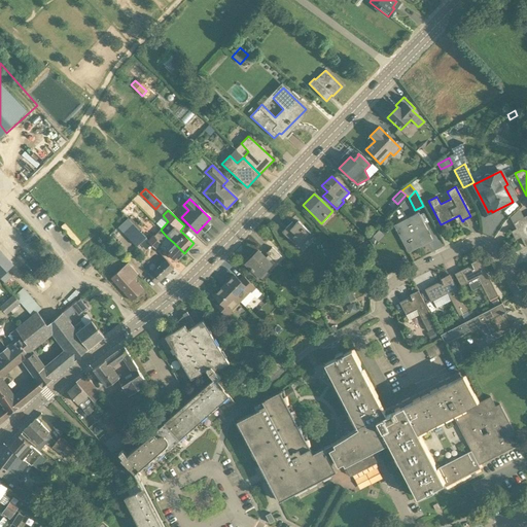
[(427,231),(418,213),(393,226),(408,254),(432,241),(429,236),(429,235),(427,231)]
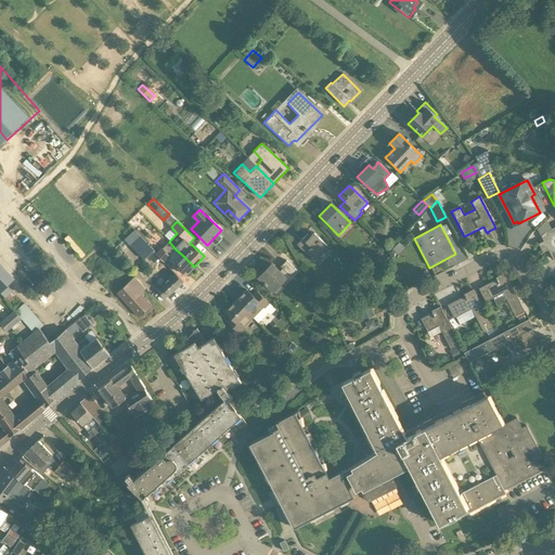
[(554,227),(553,229),(540,235),(552,260),(554,258),(554,227)]
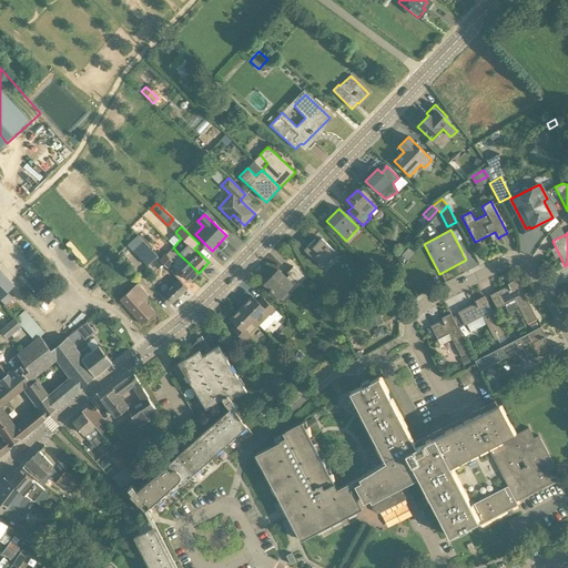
[(409,233),(405,239),(409,243),(414,237),(409,233)]
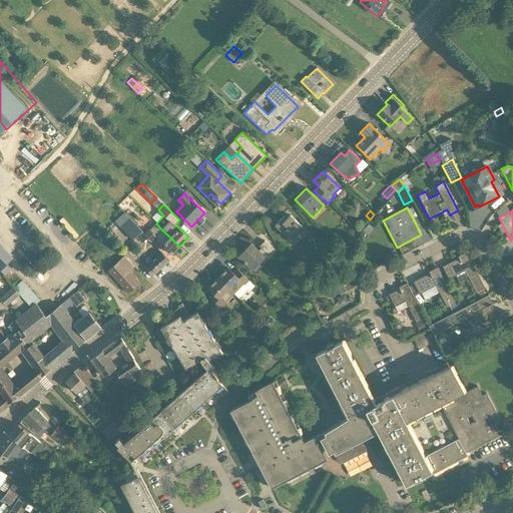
[(147,238),(141,232),(142,231),(124,212),(115,221),(132,239),(135,236),(142,243),(147,238)]
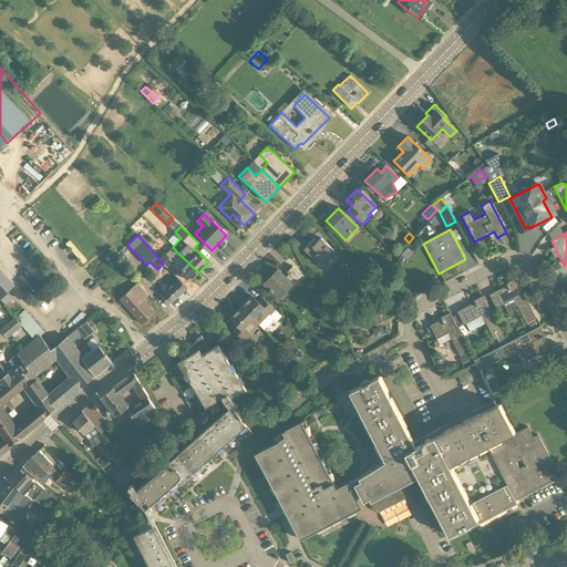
[(336,254),(320,238),(317,243),(313,239),(302,250),(321,269),(336,254)]
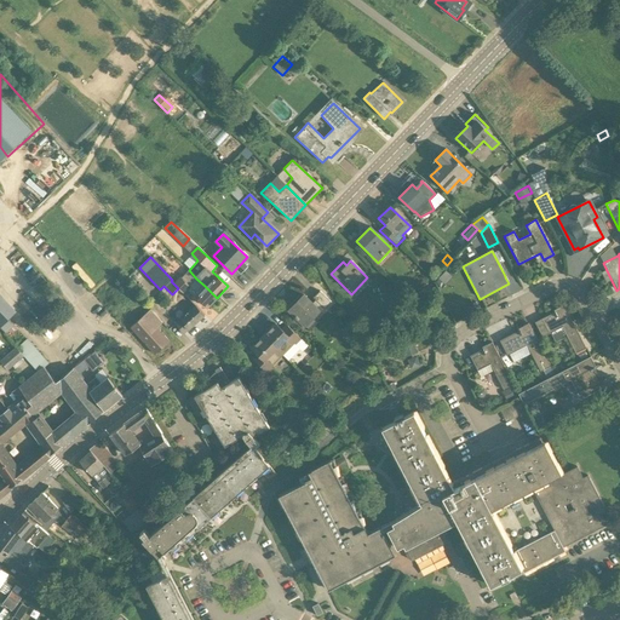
[(207,308),(217,298),(205,286),(196,279),(189,286),(181,279),(174,285),(189,299),(194,294),(207,308)]
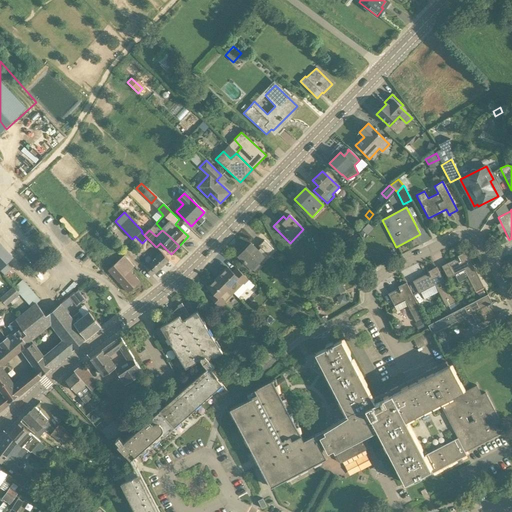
[(424,234),(400,245),(403,252),(428,242),(424,234)]
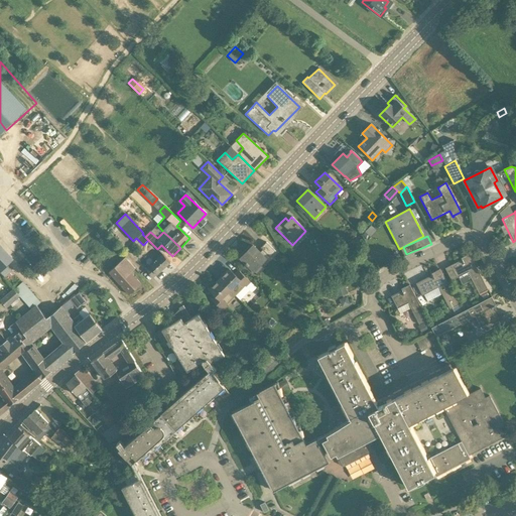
[(269,257),(275,252),(266,243),(260,249),(262,251),(259,253),(253,246),(240,259),(253,272),(254,272),(257,275),(265,268),(261,265),(265,260),(266,261),(269,258),(269,257)]
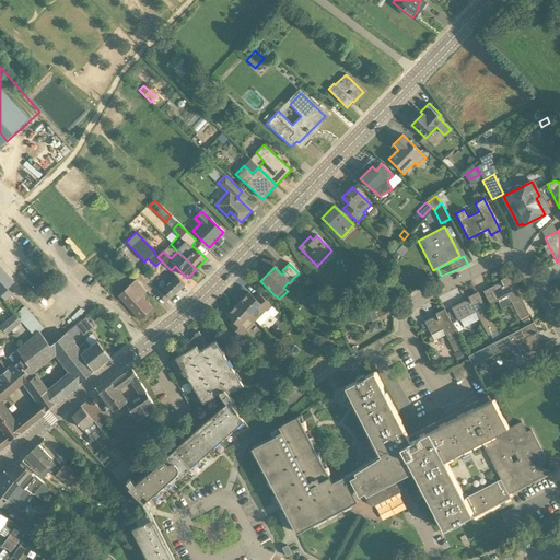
[(375,277),(382,282),(386,278),(381,271),(375,277)]
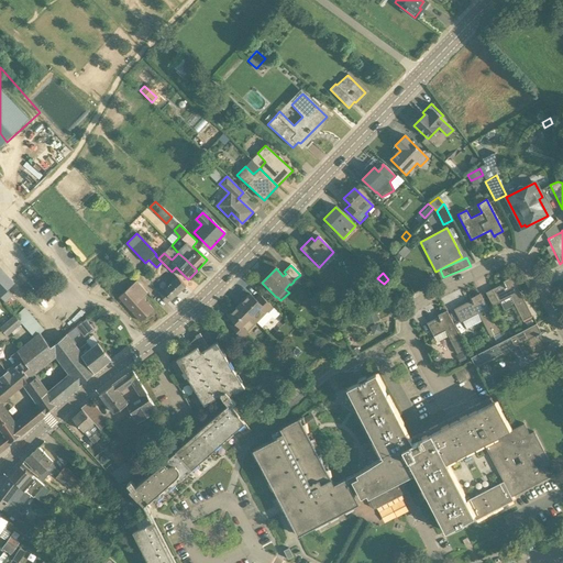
[(166,304),(185,286),(177,277),(158,295),(166,304)]
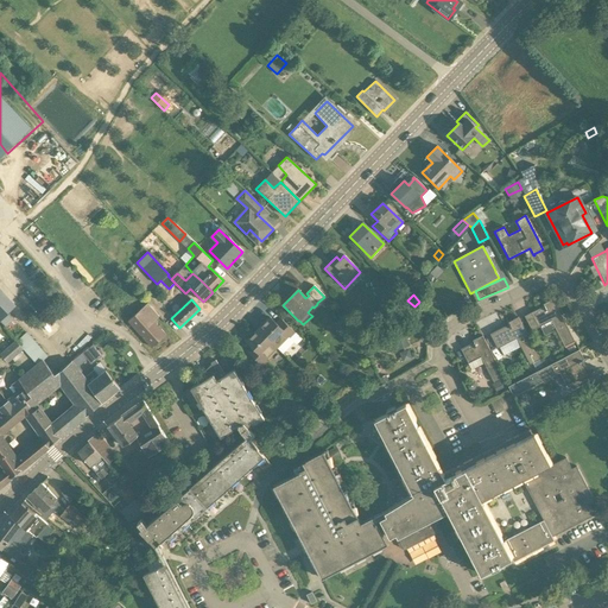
[(574,342),(552,301),(540,306),(542,308),(524,317),(531,331),(540,327),(545,336),(555,330),(564,348),(574,342)]
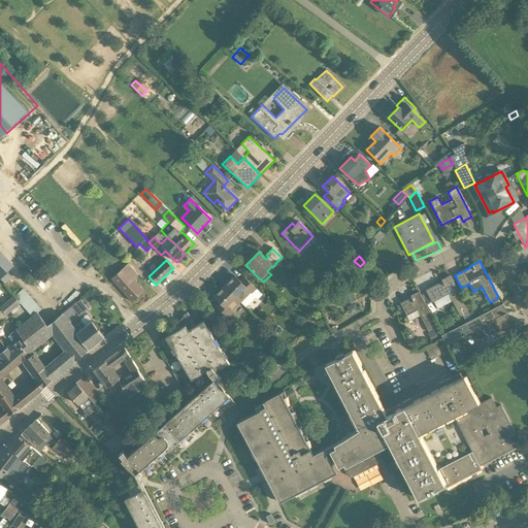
[(132,302),(143,291),(133,279),(138,275),(128,264),(111,279),(132,302)]
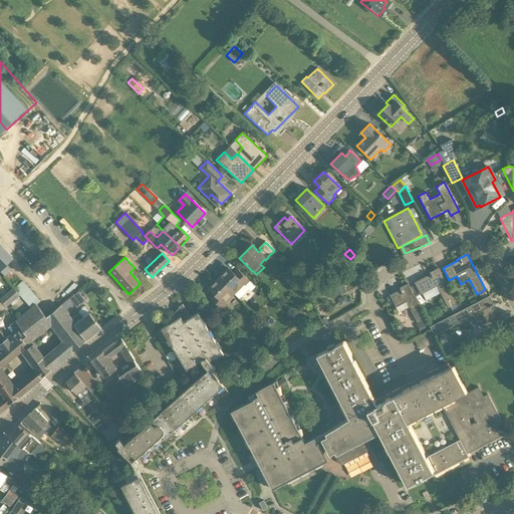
[(11,270),(6,265),(0,271),(0,272),(4,276),(11,270)]
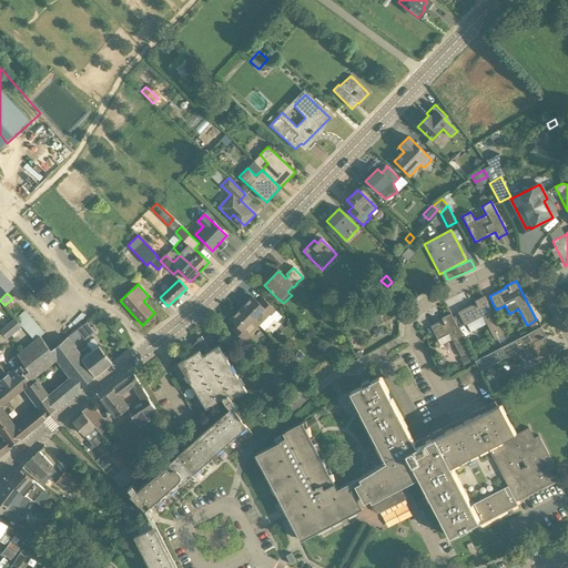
[(504,335),(484,296),(473,302),(474,303),(457,312),(464,325),(482,316),(495,341),(504,335)]
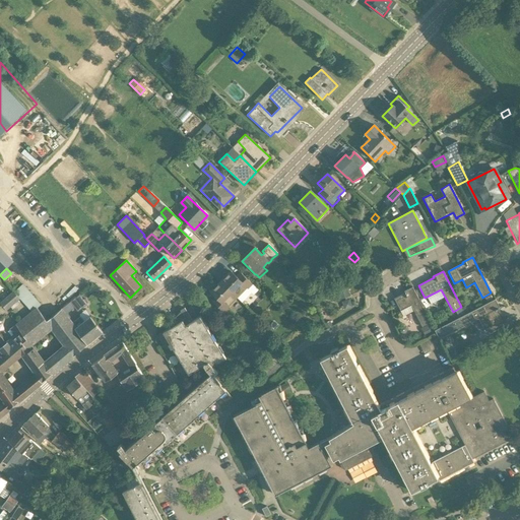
[(220,282),(236,298),(246,288),(248,289),(252,285),(241,273),(237,278),(231,272),(220,282)]
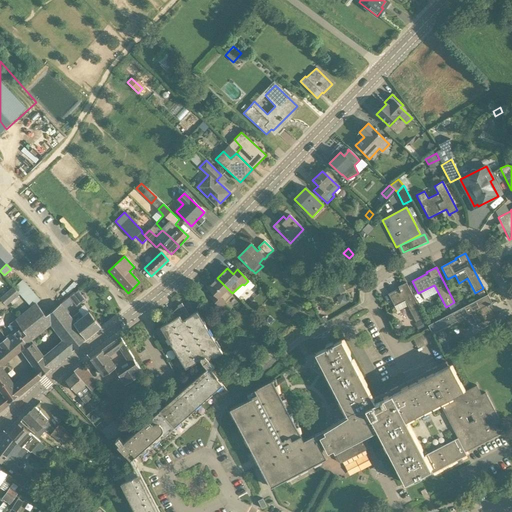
[(223,303),(232,293),(217,278),(207,288),(213,294),(209,298),(220,309),(225,305),(223,303)]
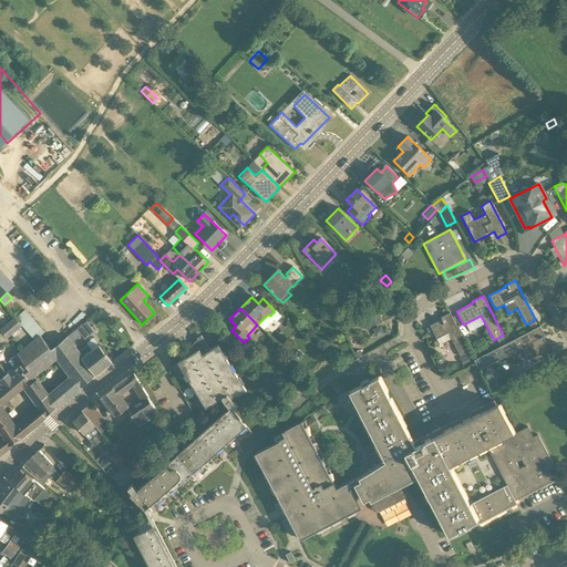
[(34,379),(23,389),(37,408),(44,416),(55,408),(80,388),(94,375),(80,357),(81,357),(78,353),(65,338),(51,350),(40,337),(44,332),(24,310),(14,319),(21,327),(33,340),(17,353),(34,378),(55,359),(68,377),(48,393),(37,379),(35,380),(34,379)]
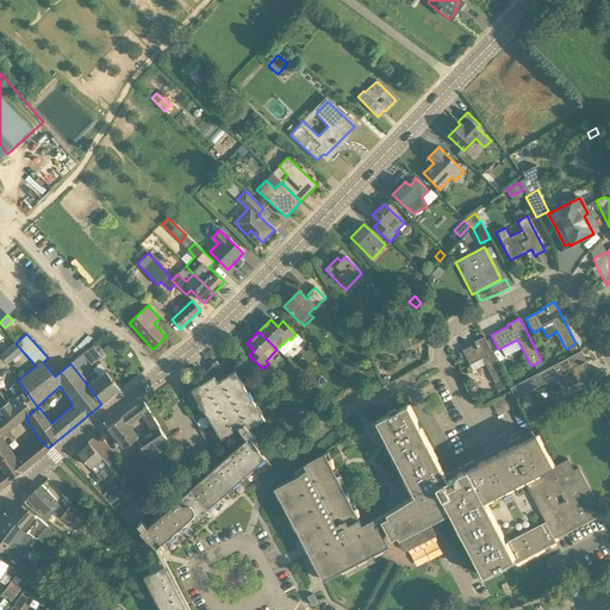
[(406,334),(394,337),(398,349),(399,352),(411,347),(406,334)]
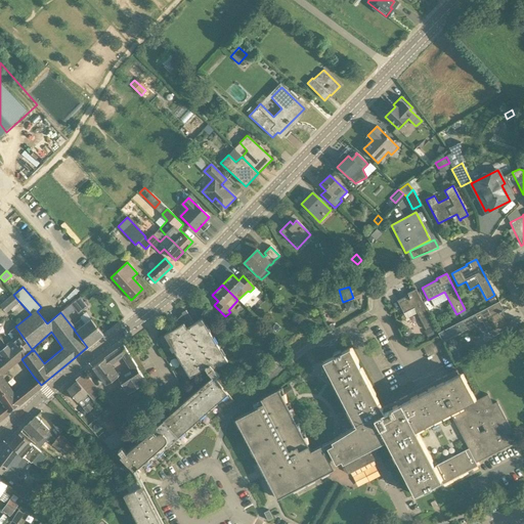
[(406,297),(396,302),(402,314),(405,319),(417,314),(425,331),(434,326),(415,291),(405,295),(406,297)]
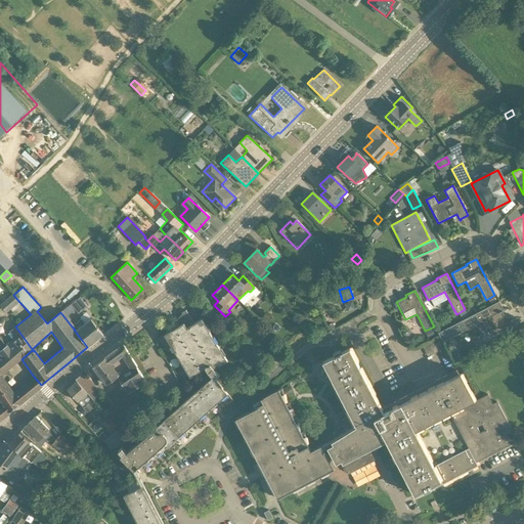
[(17,304),(19,302),(13,295),(3,304),(8,311),(10,310),(12,312),(19,306),(17,304)]
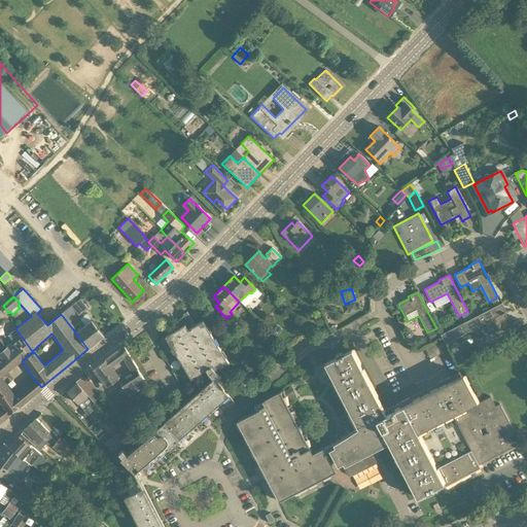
[(61,314),(66,320),(75,312),(78,315),(88,309),(79,299),(61,314)]
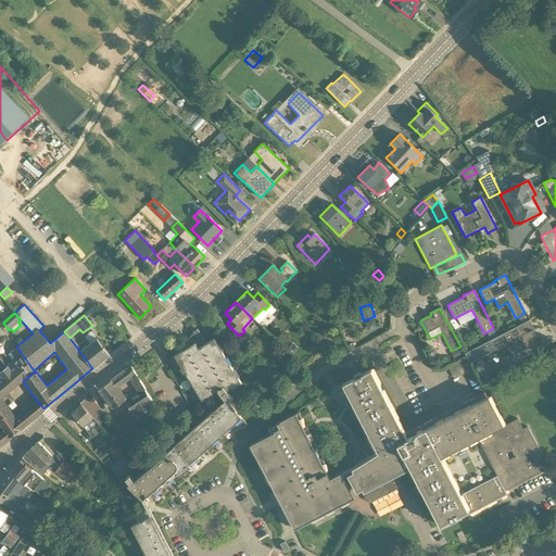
[(520,358),(541,349),(532,332),(533,331),(529,320),(464,354),(469,364),(509,343),(517,357),(519,356),(520,358)]
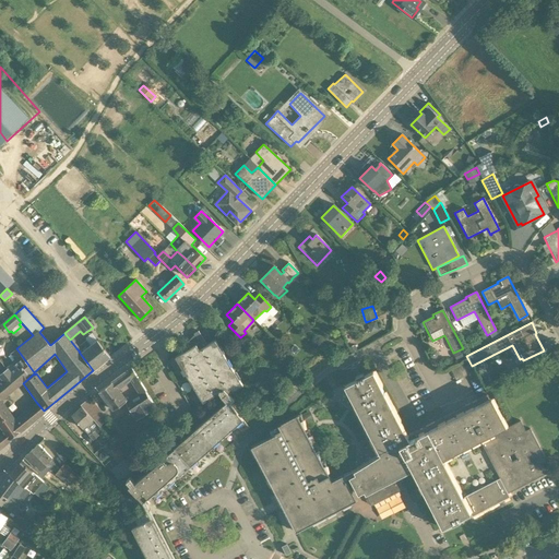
[(494,340),(499,336),(497,331),(490,334),(494,340)]
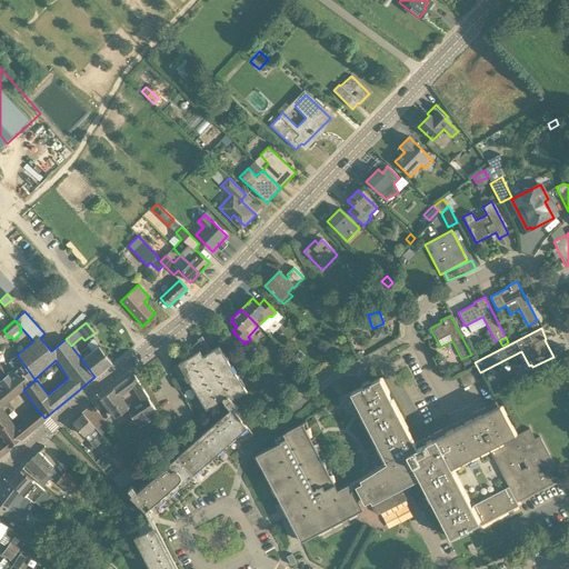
[(88,346),(80,352),(78,355),(81,358),(80,358),(95,377),(112,363),(98,346),(91,351),(88,346)]
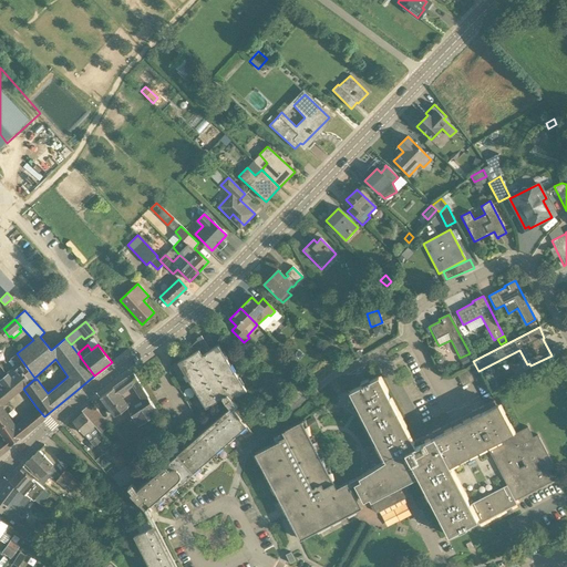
[(230,412),(232,412),(236,408),(232,401),(246,392),(217,346),(205,353),(199,344),(192,350),(194,353),(177,363),(206,409),(222,400),(224,404),(228,410),(230,412)]
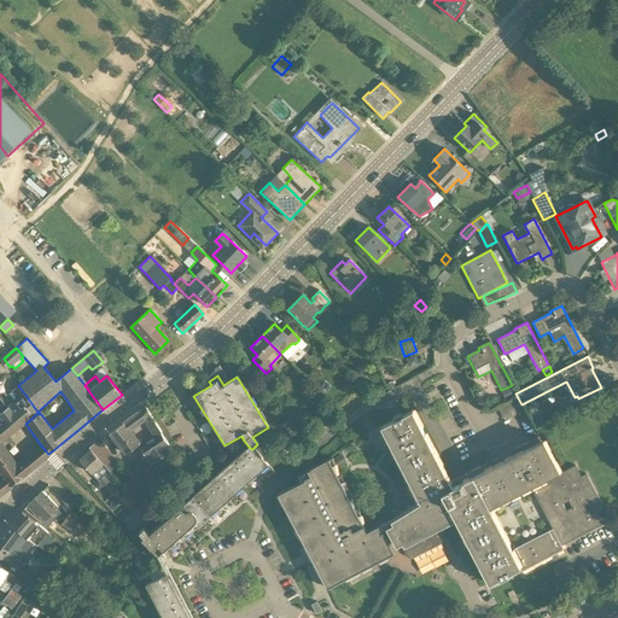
[(7,409),(21,426),(25,424),(38,413),(38,412),(18,385),(13,390),(19,398),(10,406),(6,408),(7,409)]
